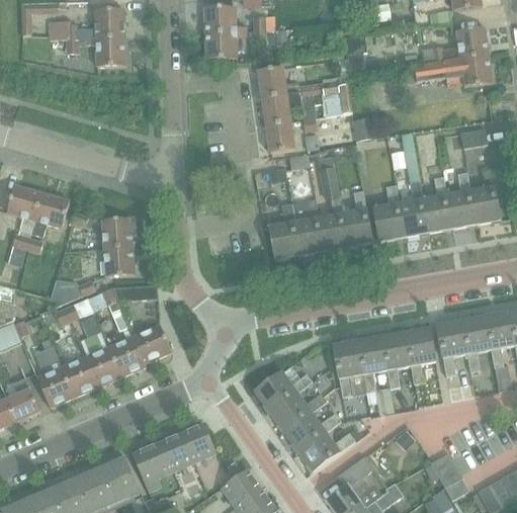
[(409,0),(413,27),(425,25),(421,0),(409,0)]
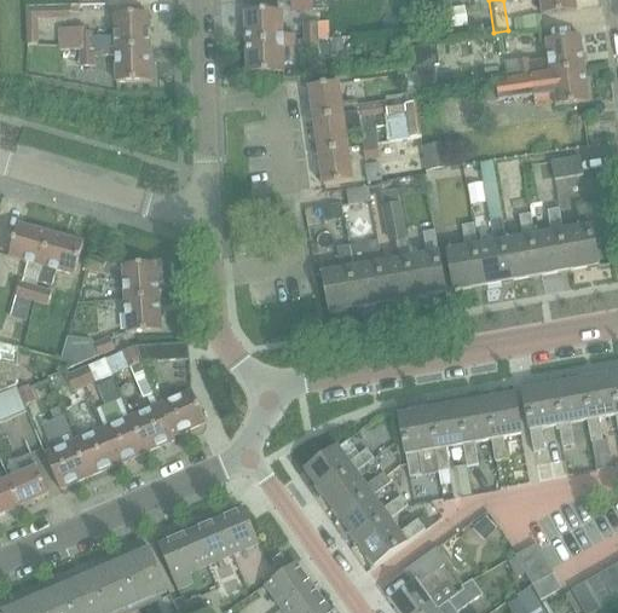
[(539,0),(542,11),(550,10),(575,6),(573,0),(507,0),(539,0)]
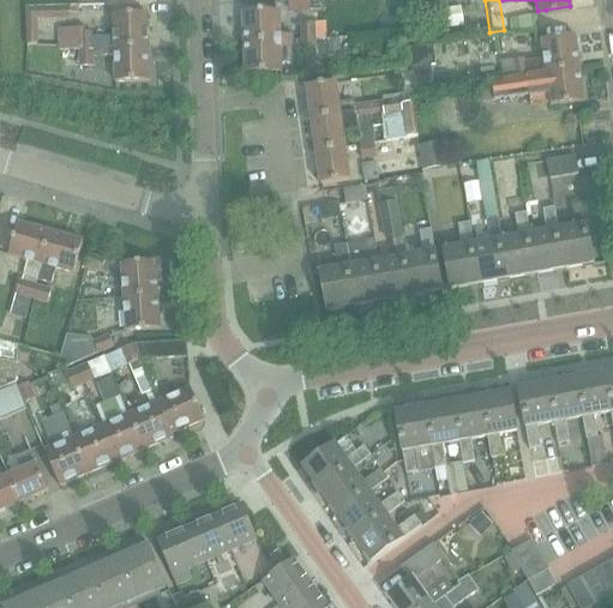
[(58,2),(23,4),(24,31),(25,31),(25,43),(36,42),(35,16),(68,16),(68,2),(58,2)]
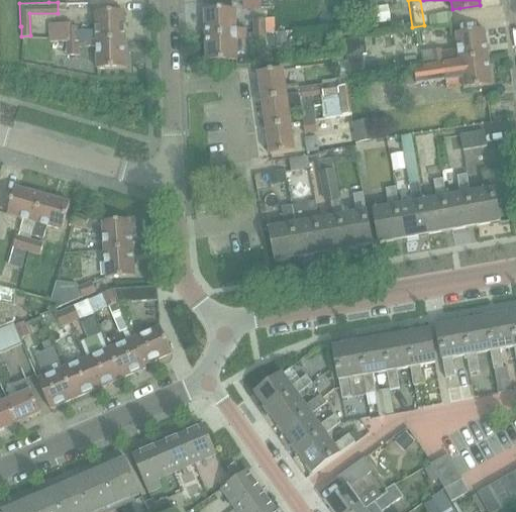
[(204,32),(244,30),(244,25),(234,25),(233,5),(203,6),(204,32)]
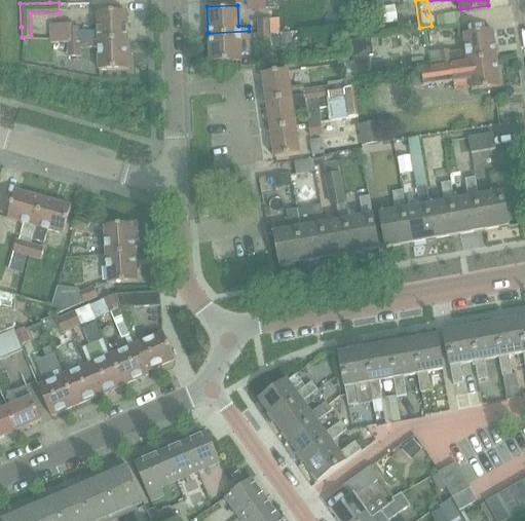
[(49,39),(67,39),(97,38),(125,37),(124,8),(96,9),(96,27),(83,28),(83,23),(73,24),(73,20),(49,21),(49,39)]
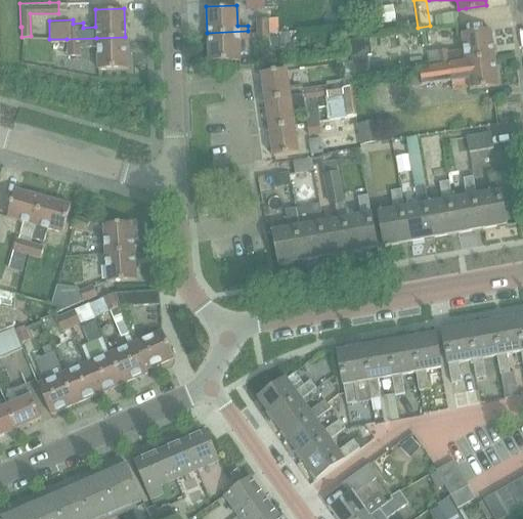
[(436,25),(455,23),(453,11),(435,13),(436,25)]
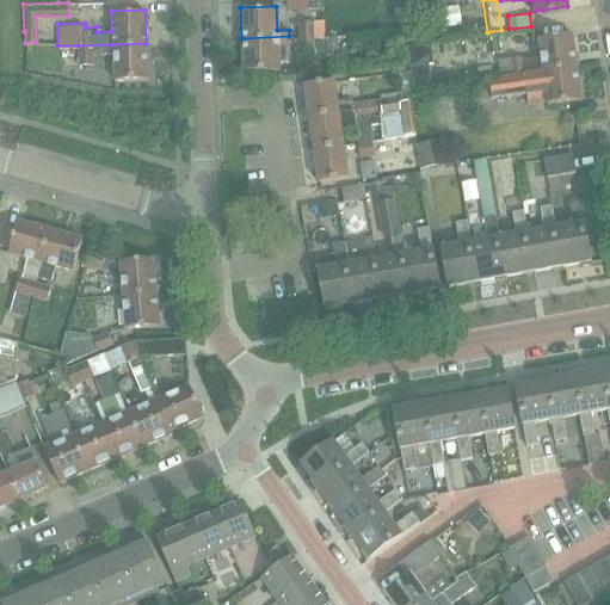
[(321,19),(312,20),(313,36),(321,36),(321,19)]
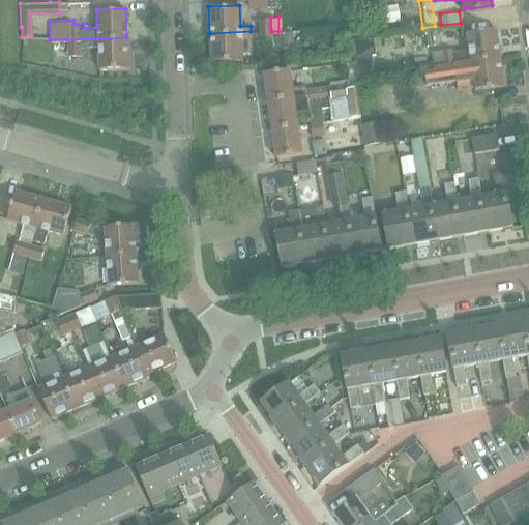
[(210,59),(231,58),(241,58),(240,37),(259,36),(260,46),(271,46),(271,44),(282,44),(281,32),(271,32),(271,31),(270,18),(259,18),(259,31),(251,31),(209,33),(210,59)]
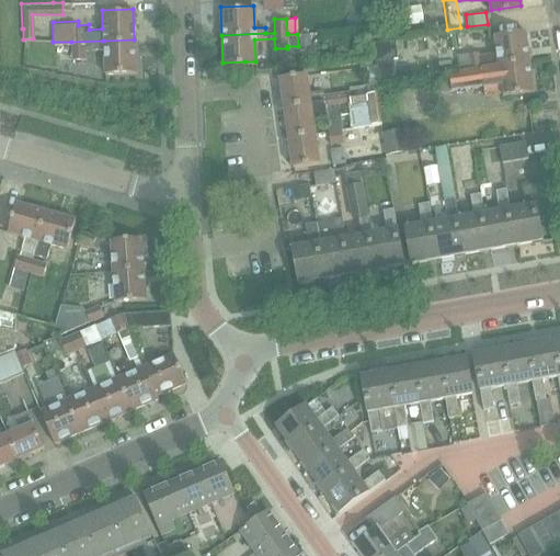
[(480,50),(457,54),(459,68),(528,58),(524,27),(493,32),(495,50),(480,53),(480,50)]
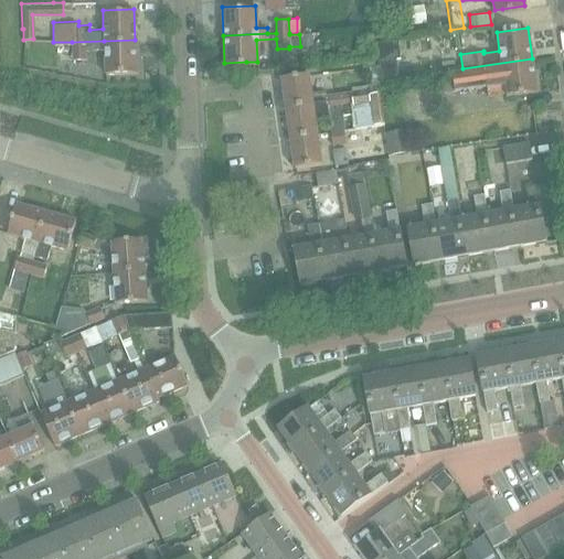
[(374,40),(380,79),(398,77),(396,56),(400,55),(397,36),(374,40)]
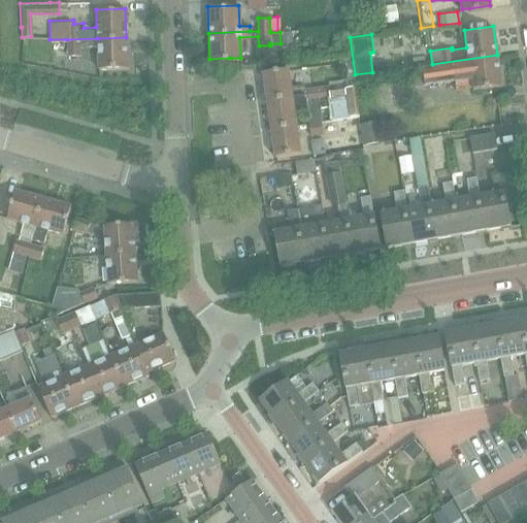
[(98,43),(98,67),(127,66),(126,37),(97,38),(67,39),(67,54),(79,53),(78,44),(98,43)]
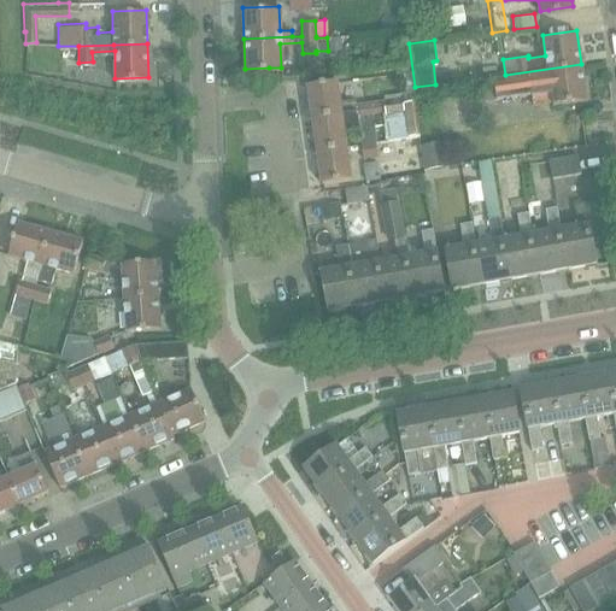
[(446,76),(490,70),(487,51),(444,58),(446,76)]
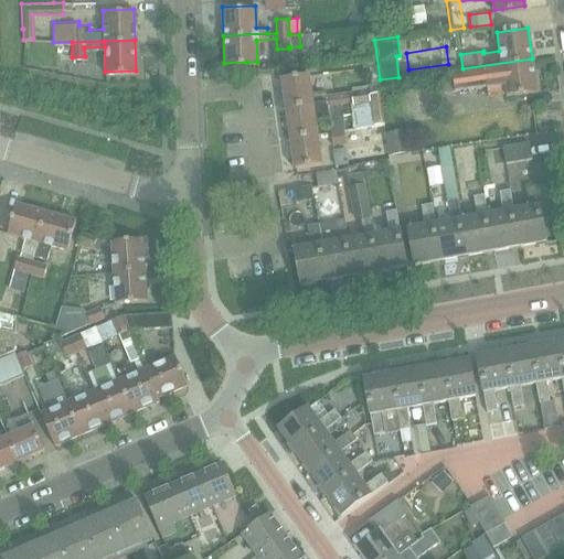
[(453,72),(451,72),(454,88),(487,84),(487,85),(488,95),(506,93),(514,92),(536,89),(532,58),(463,68),(463,70),(453,71),(453,72)]
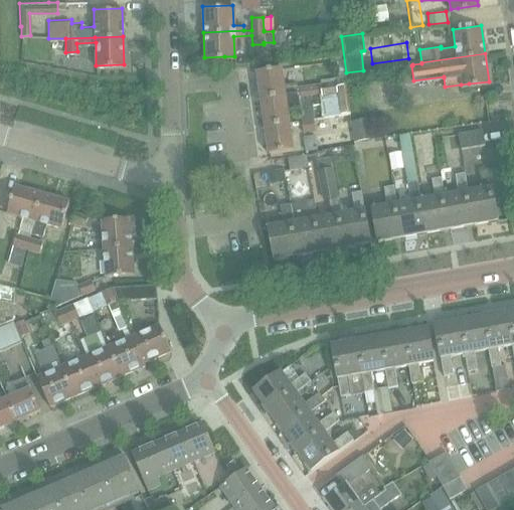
[(260,97),(358,82),(357,75),(338,78),(338,77),(333,77),(333,76),(320,77),(321,81),(297,86),(296,80),(283,82),(281,65),(255,68),(260,97)]
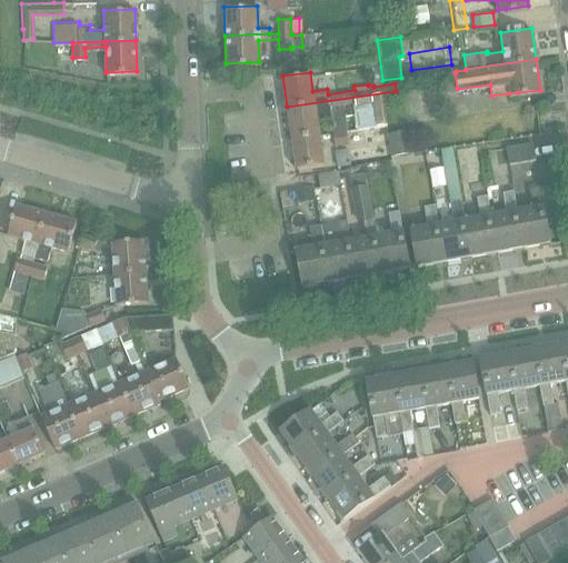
[(396,91),(287,107),(291,137),(319,132),(317,117),(357,111),(359,127),(387,122),(384,98),(397,97),(396,91)]
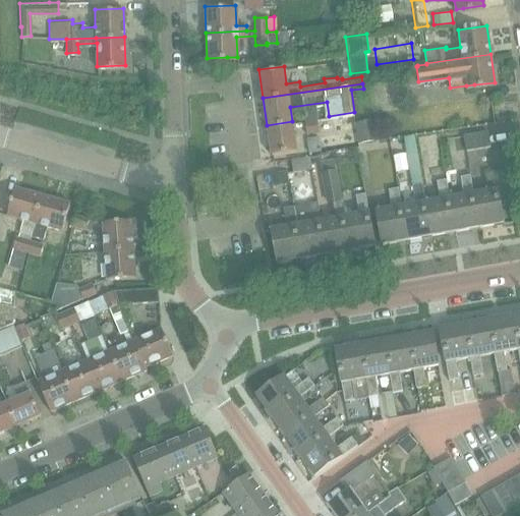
[(376,116),(354,120),(358,141),(380,137),(376,116)]
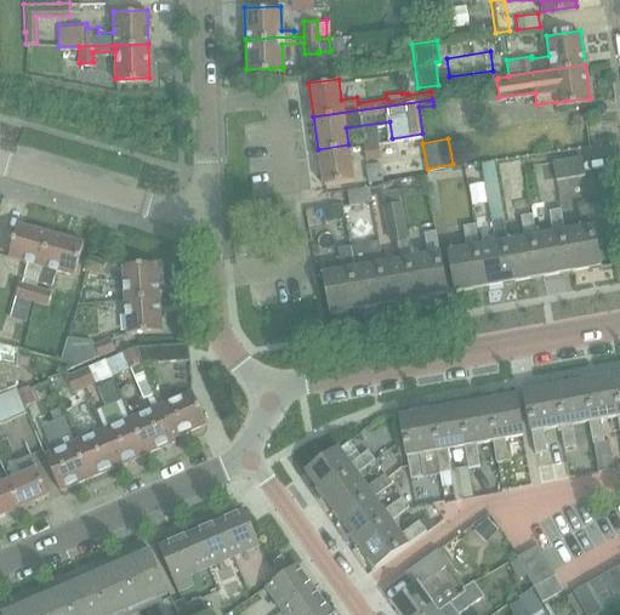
[(323,182),(347,178),(353,178),(348,144),(318,149),(323,182)]
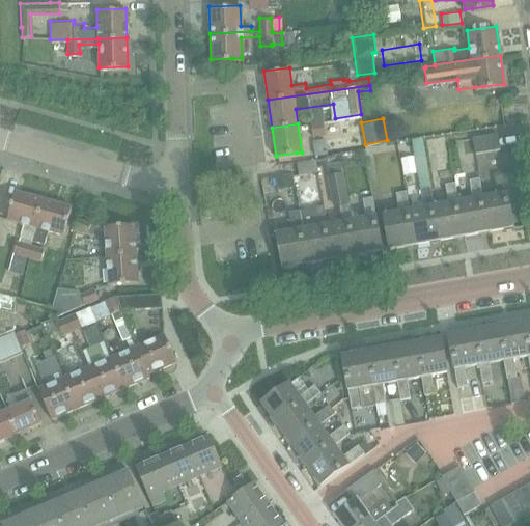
[(464,151),(474,149),(474,150),(499,146),(496,131),(462,137),(464,151)]
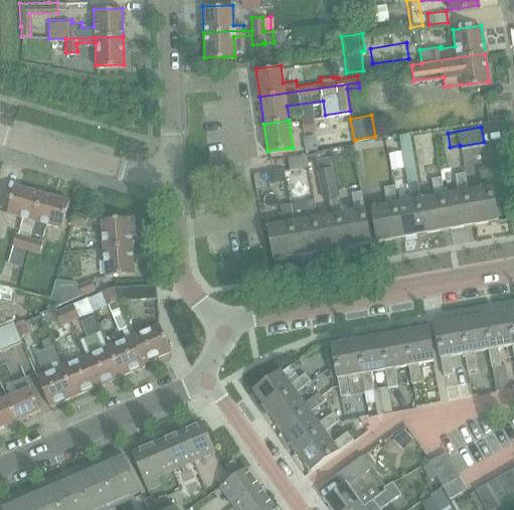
[(395,201),(401,234),(425,230),(419,197),(419,196),(408,131),(398,133),(410,198),(396,201),(395,201)]
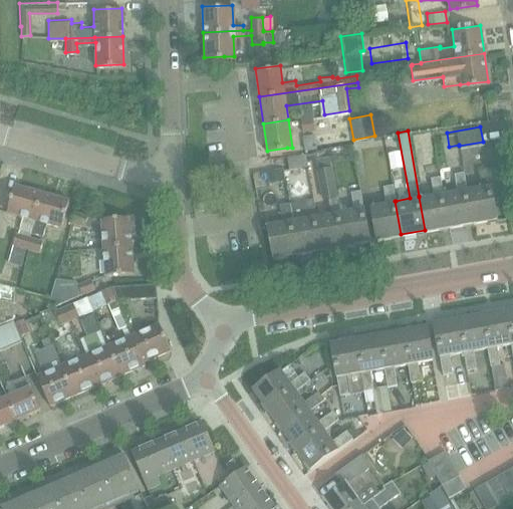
[(303,148),(314,147),(316,146),(314,133),(301,134),(303,148)]
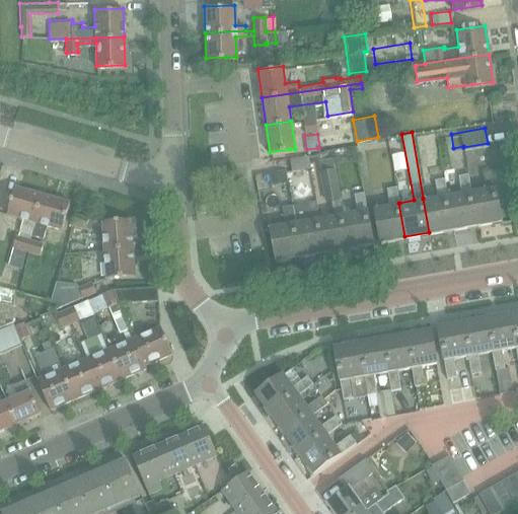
[(291,168),(310,166),(308,154),(290,157),(291,168)]
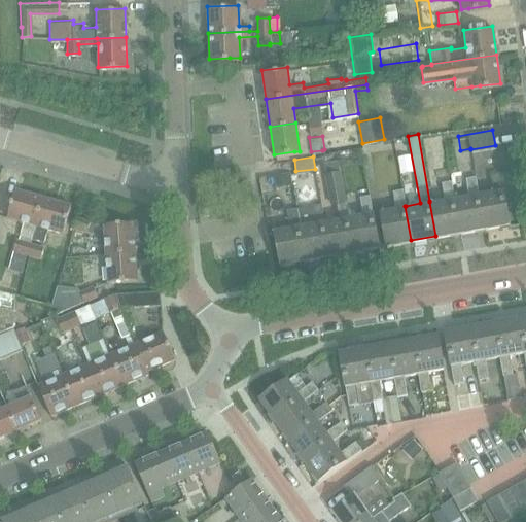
[(329,254),(353,250),(347,216),(348,215),(338,158),(322,161),(329,203),(335,202),(338,217),(324,220),(323,220),(329,254)]
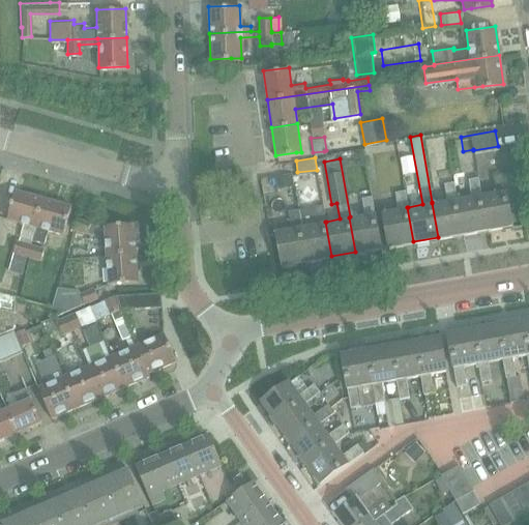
[(477,175),(475,175),(473,167),(451,171),(453,179),(454,185),(465,183),(465,186),(463,186),(465,197),(457,198),(463,233),(487,228),(480,194),(481,194),(477,175)]
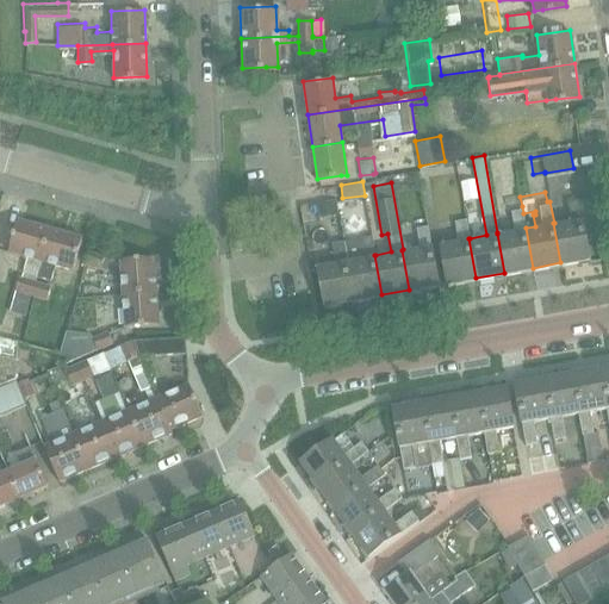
[(592,194),(578,197),(566,198),(570,220),(554,223),(553,223),(560,262),(589,257),(585,238),(600,235),(592,194)]
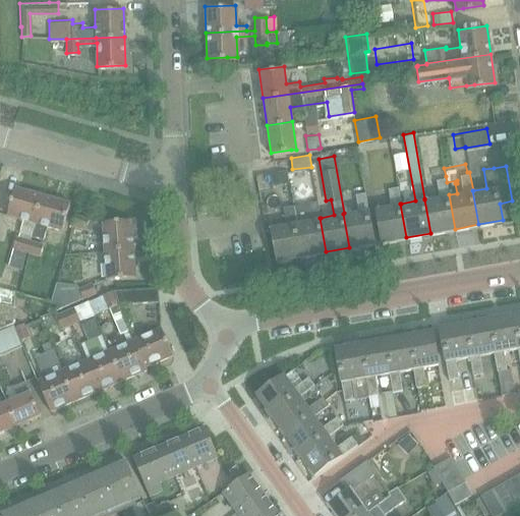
[(286,168),(271,171),(273,183),(289,180),(286,168)]
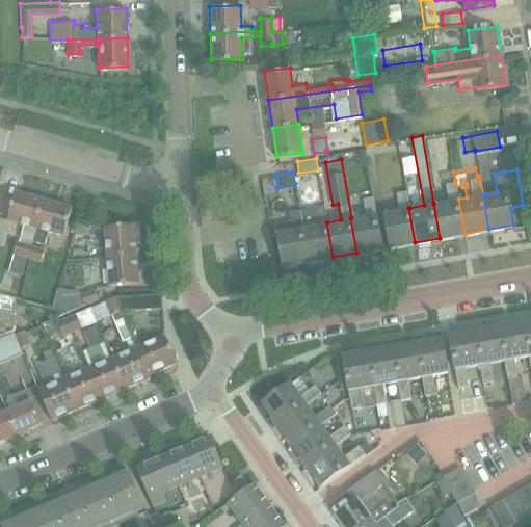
[(268,176),(261,177),(263,189),(263,191),(270,190),(268,176)]
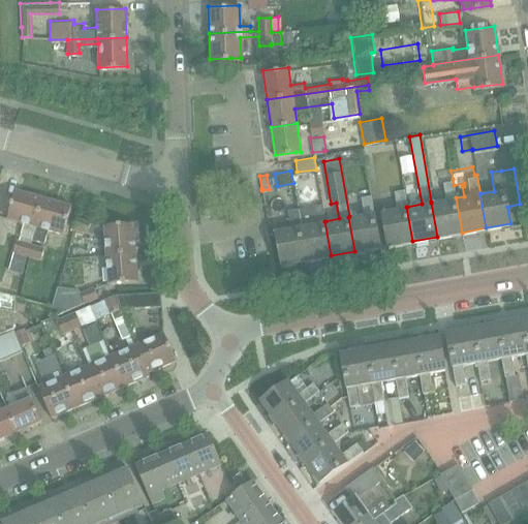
[(445,199),(431,202),(431,203),(437,237),(462,233),(456,197),(454,185),(453,179),(442,181),(445,199)]
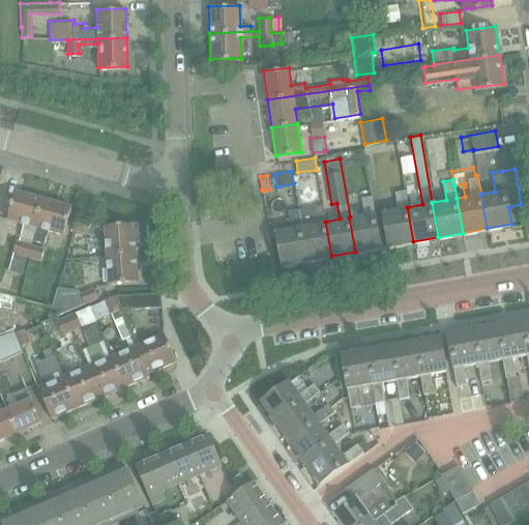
[(7,216),(23,221),(18,239),(16,238),(7,268),(22,272),(27,254),(30,242),(31,238),(42,197),(15,188),(7,216)]
